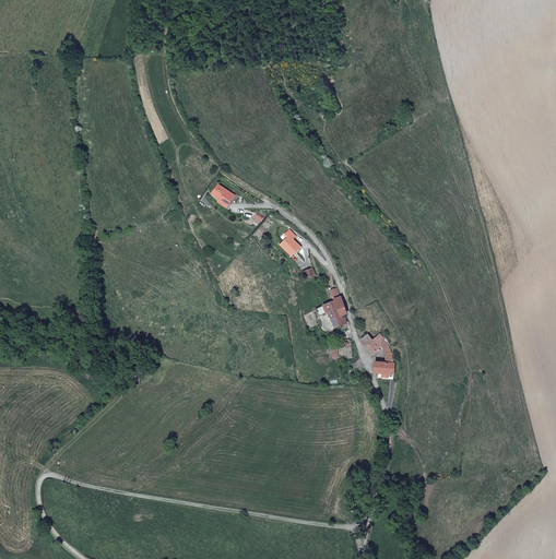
[(216,201),(224,206),(232,195),(226,192),(227,191),(215,183),(209,193),(216,199),(216,201)]
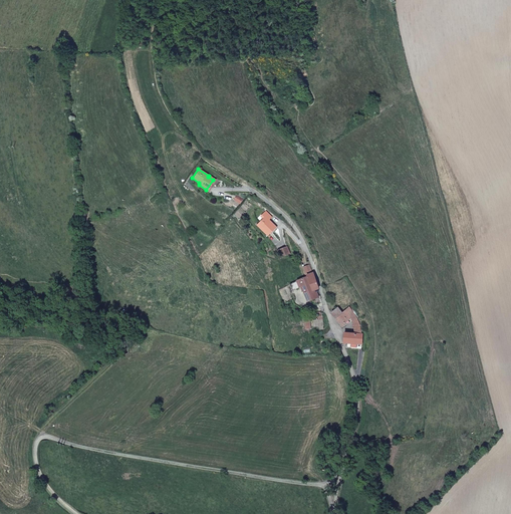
[(266,237),(274,228),(266,221),(268,218),(263,213),(259,217),(261,219),(256,225),(263,231),(262,233),(266,237)]
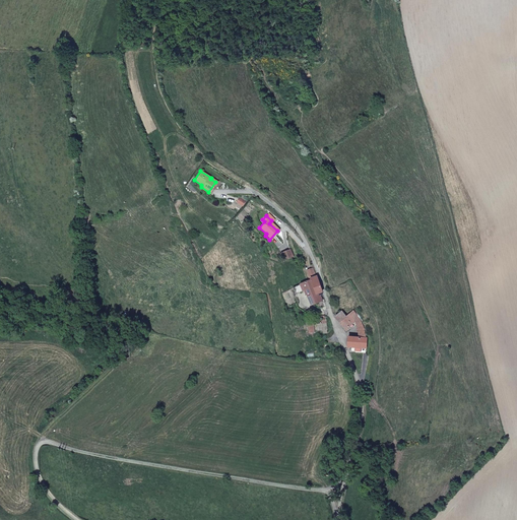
[(285,262),(293,257),(287,250),(280,256),(285,262)]
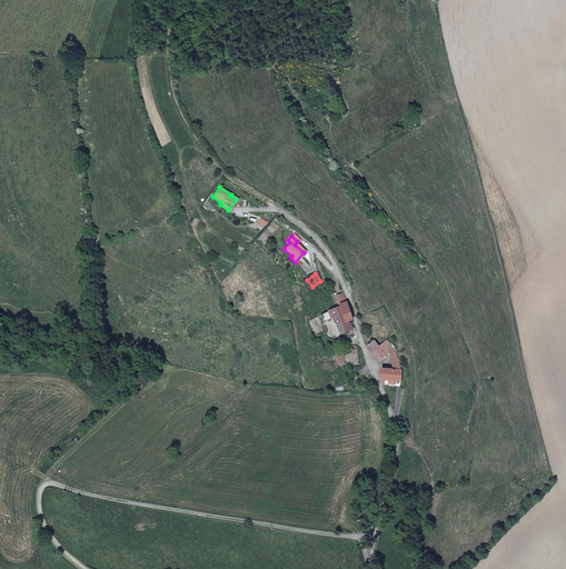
[(347,302),(339,306),(346,321),(348,320),(349,321),(353,320),(347,302)]
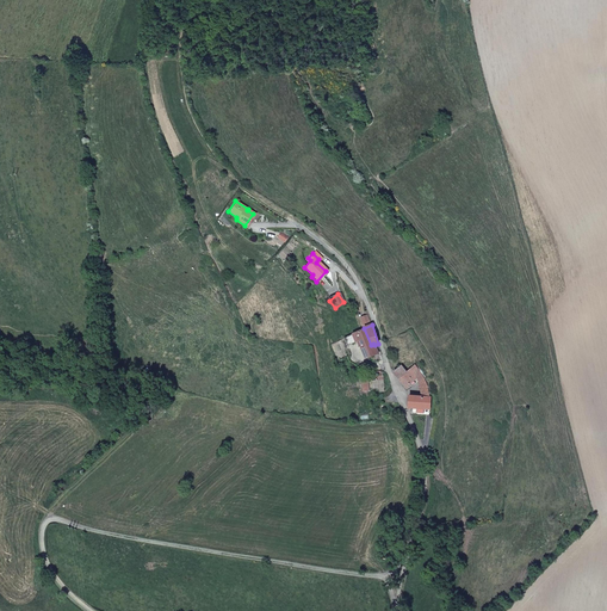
[(365,358),(379,352),(376,349),(375,345),(373,344),(371,345),(364,328),(353,333),(357,341),(365,358)]
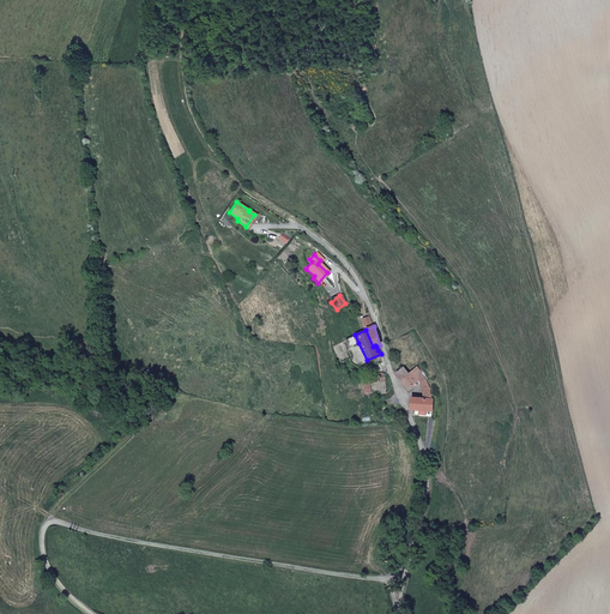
[(355,335),(345,338),(349,347),(358,343),(355,335)]
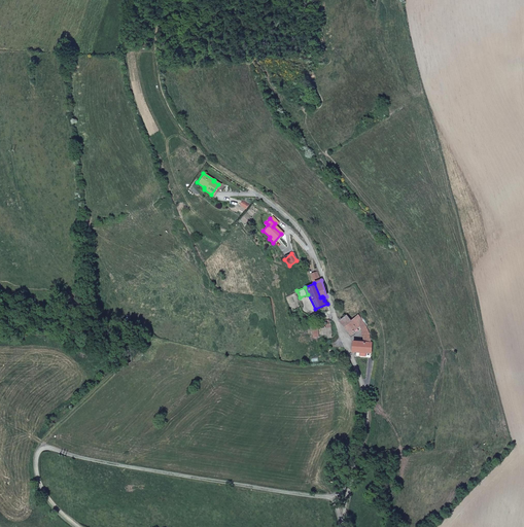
[(341,322),(352,336),(355,332),(354,330),(360,325),(364,321),(360,313),(351,319),(349,316),(341,322)]
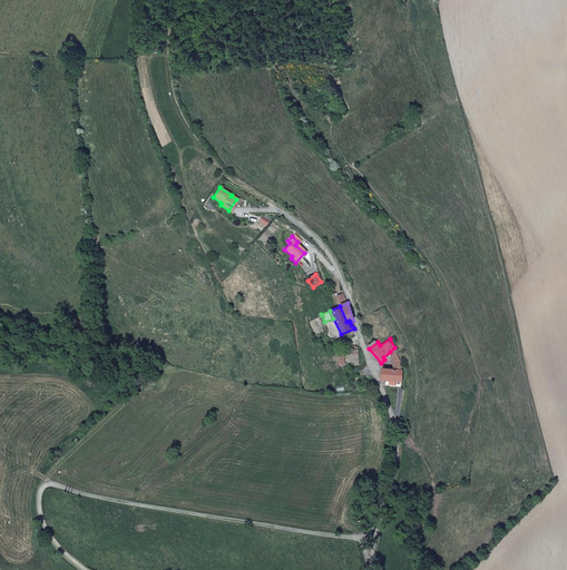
[(400,354),(394,347),(390,352),(392,357),(400,354)]
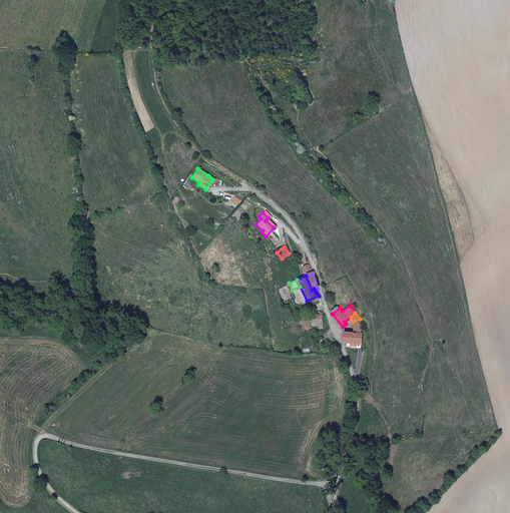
[(358,333),(364,333),(361,323),(355,326),(358,333)]
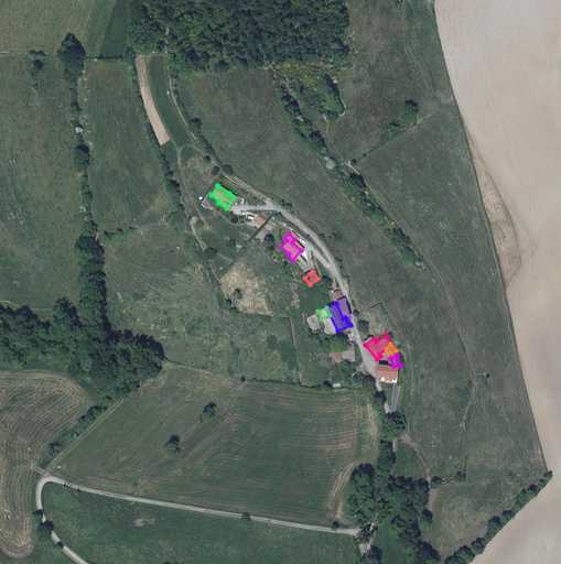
[(388,380),(403,382),(406,377),(406,367),(400,366),(394,366),(385,366),(384,376),(387,376),(388,380)]
